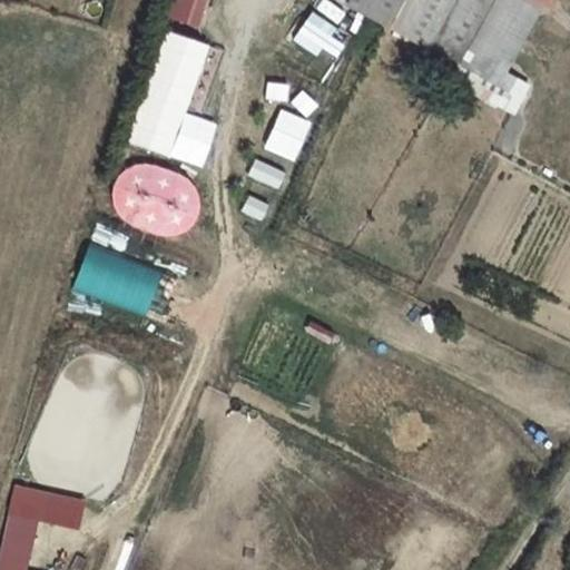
[(209,0),(174,0),(168,19),(202,29),(209,0)]
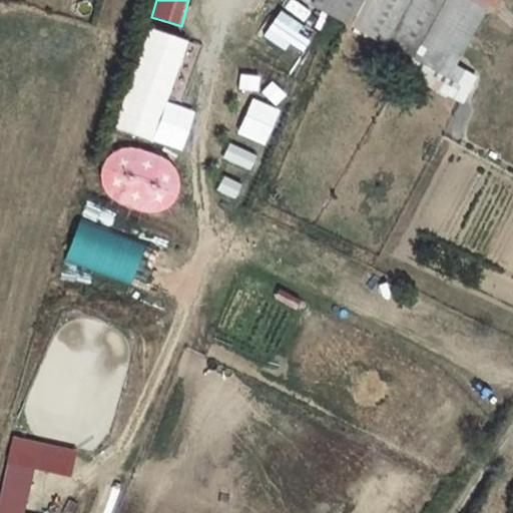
[(478,0),(492,8),(496,0),(324,0),(321,7),(412,57),(443,0),(478,0)]
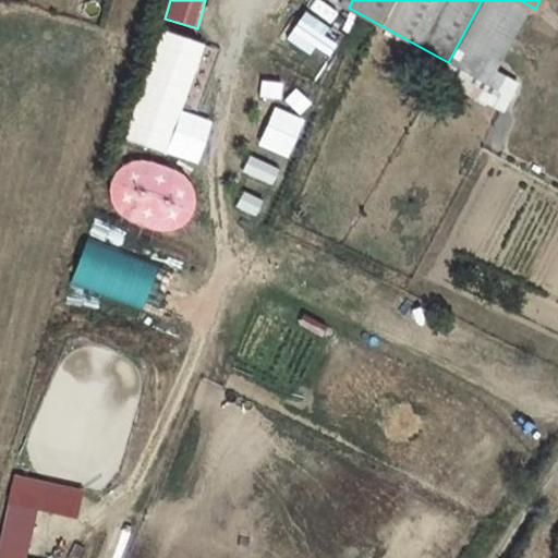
[(535,9),(520,0),(482,0),(448,62),(497,87),(538,11),(535,9)]
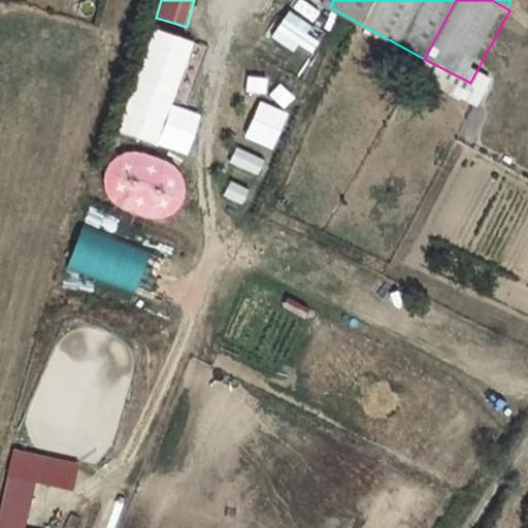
[(305,54),(319,27),(287,11),(273,37),(305,54)]
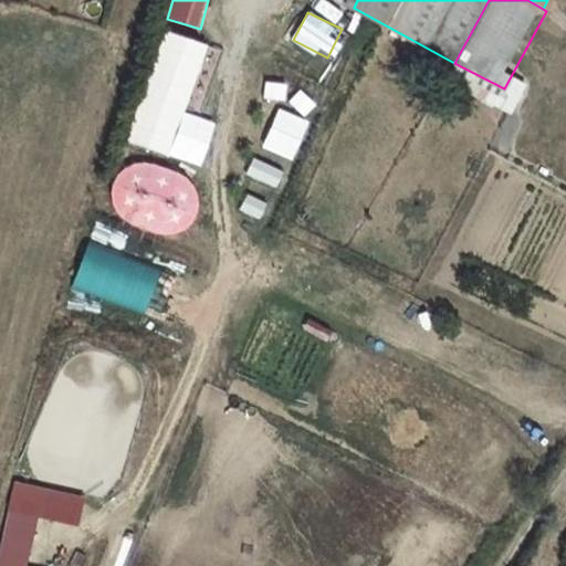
[(209,45),(160,30),(124,143),(171,158),(209,45)]
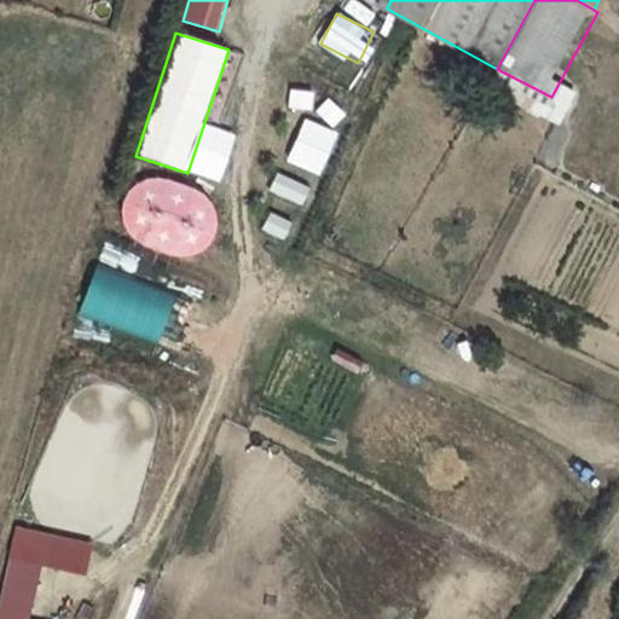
[(157,345),(178,294),(98,262),(77,313),(157,345)]
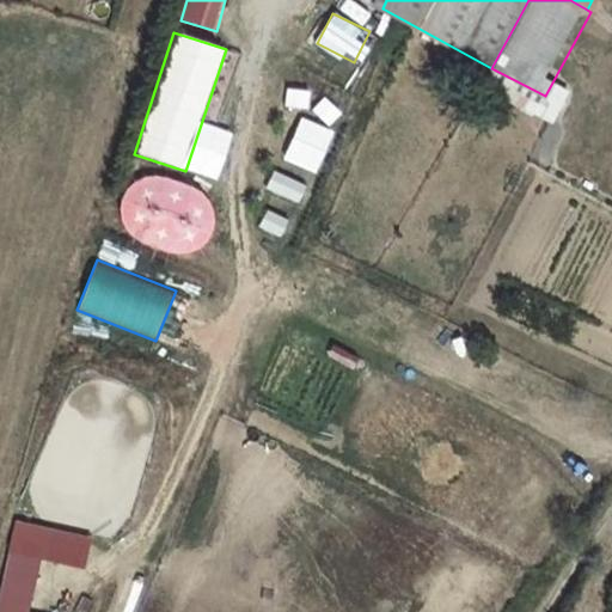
[(86,565),(91,540),(18,526),(0,611),(30,611),(42,556),(86,565)]
